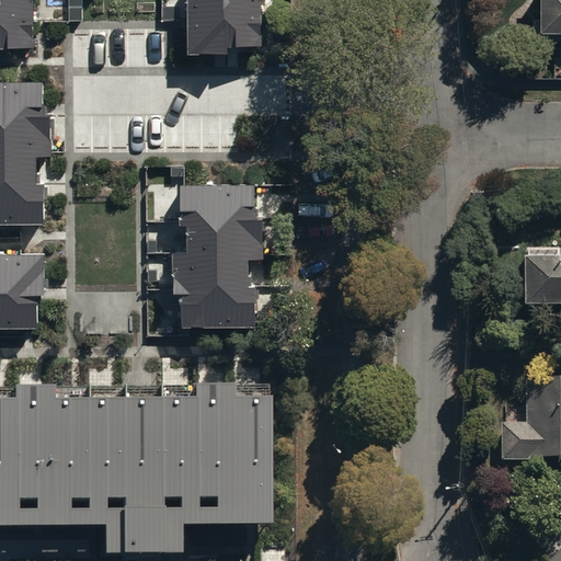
[(0,0),(0,48),(34,48),(33,0),(0,0)]
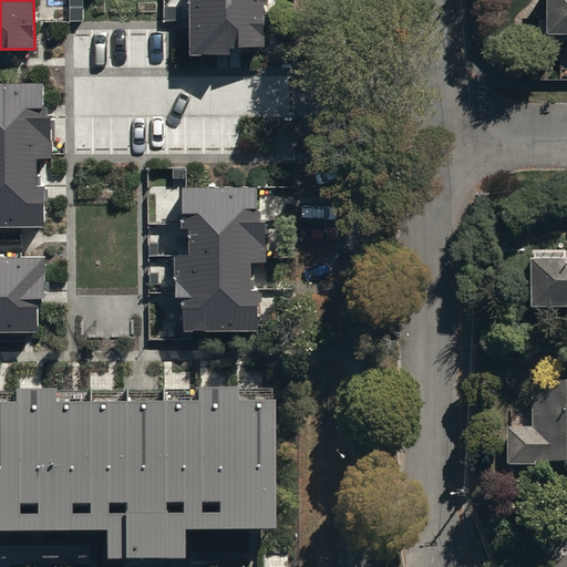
[(188,0),(189,57),(230,57),(230,49),(265,48),(264,0),(188,0)]
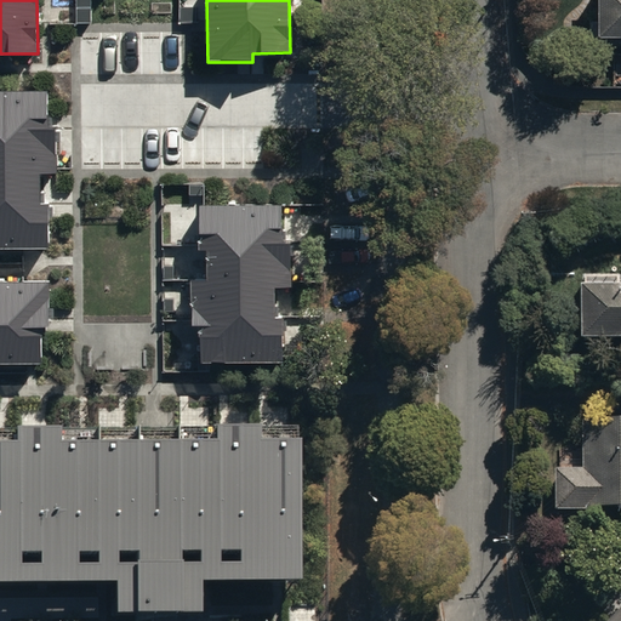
[(620,0),(594,0),(594,30),(620,30),(620,0)]
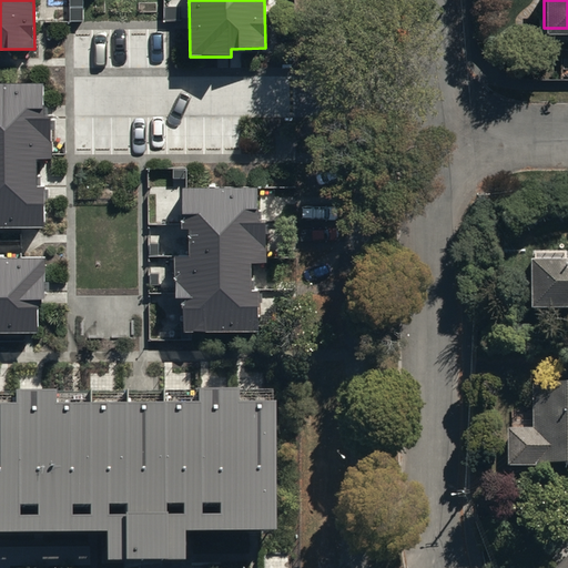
[(42,115),(42,82),(0,82),(0,227),(46,227),(46,186),(37,186),(37,158),(52,158),(52,115),(42,115)]
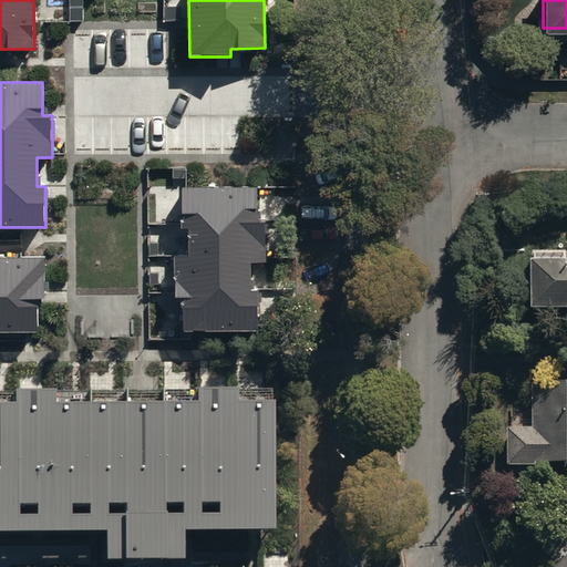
[(257,220),(257,187),(179,187),(179,228),(189,228),(189,256),(176,256),(176,298),(184,298),(184,332),(260,331),(259,290),(251,291),(250,261),(267,261),(267,220),(257,220)]
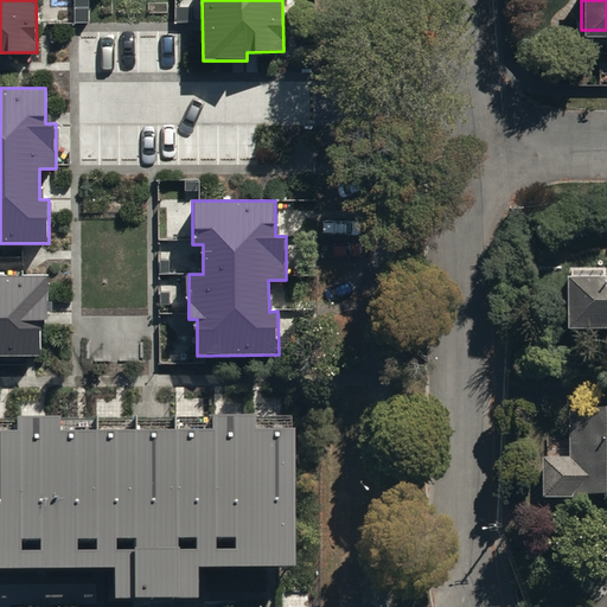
[(566,270),(567,330),(606,328),(606,276),(605,278),(605,270),(566,270)]
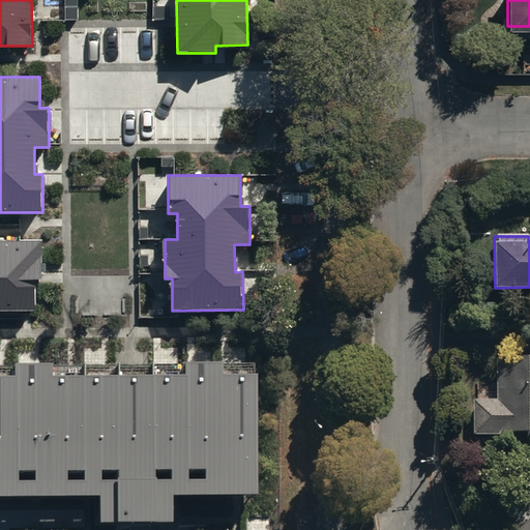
[(41,240),(0,240),(0,311),(36,312),(36,278),(41,278),(41,240)]
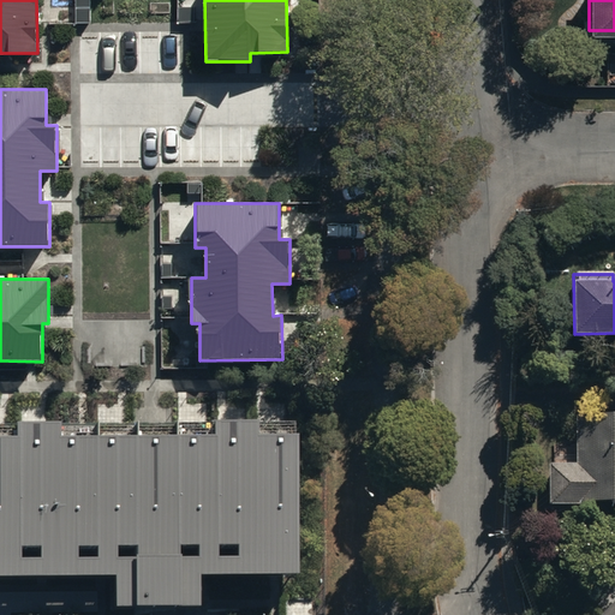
[(575,463),(550,463),(550,503),(581,503),(581,501),(614,500),(614,415),(574,416),(575,463)]
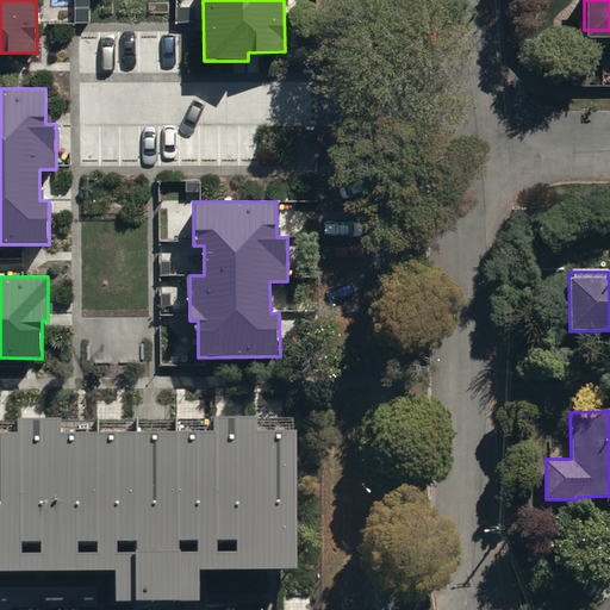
[(256,416),(213,417),(213,431),(61,433),(61,417),(16,417),(16,431),(0,431),(0,571),(114,570),(114,601),(200,601),(200,568),(297,568),(296,430),(256,430),(256,416)]
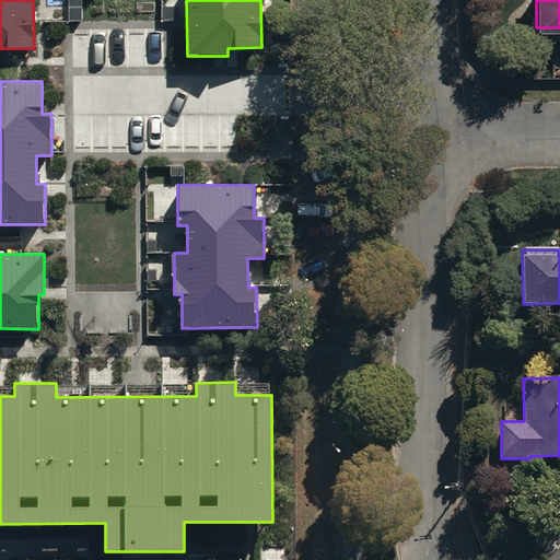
[(559,559),(559,548),(549,559),(559,559)]
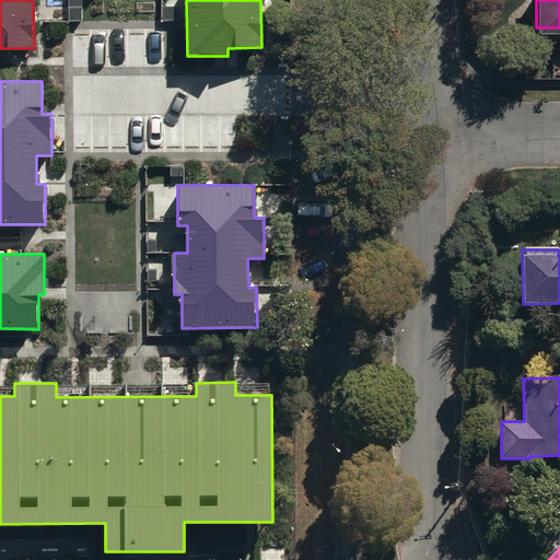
All buildings are outlined.
